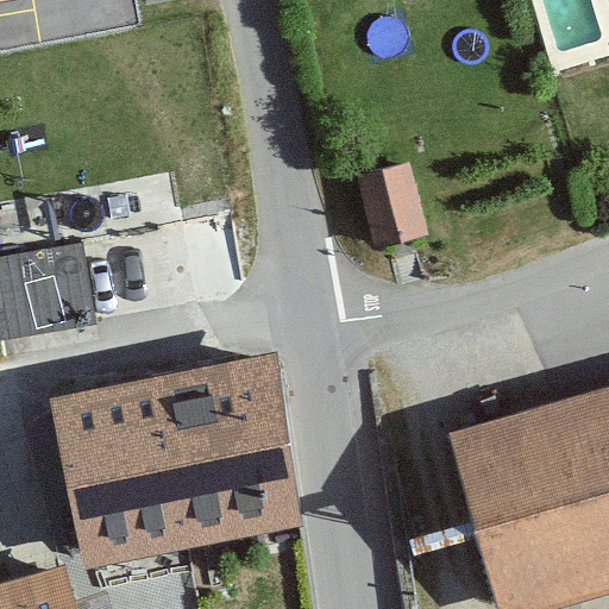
[(409,164),(356,176),(374,248),(427,234),(409,164)]
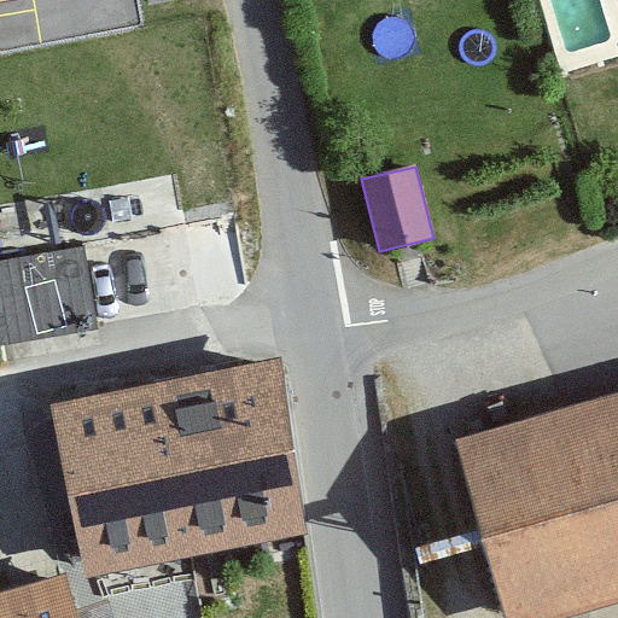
[(202,293),(199,231),(130,233),(133,296),(202,293)]
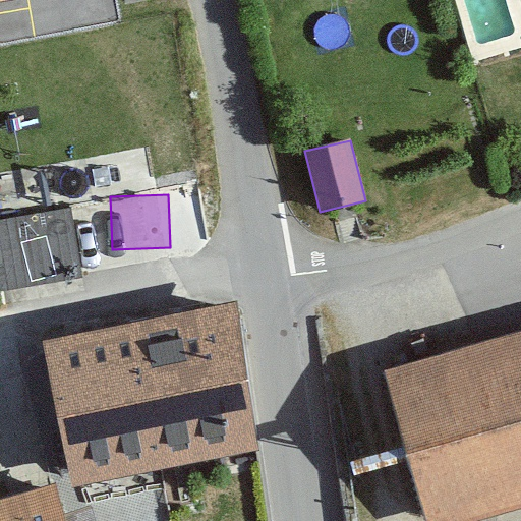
[(71,211),(0,221),(0,289),(81,277),(71,211)]
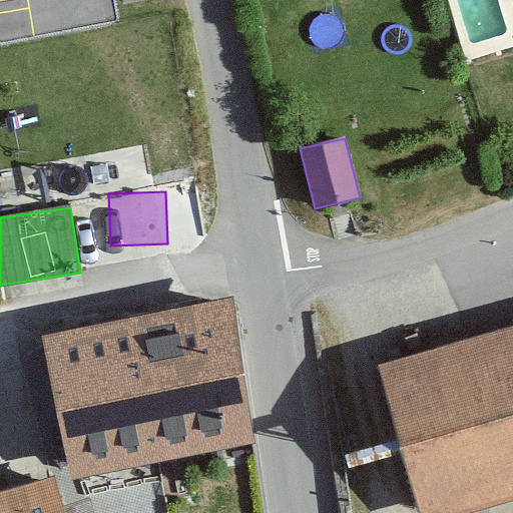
[(231,302),(45,337),(71,479),(258,444),(231,302)]
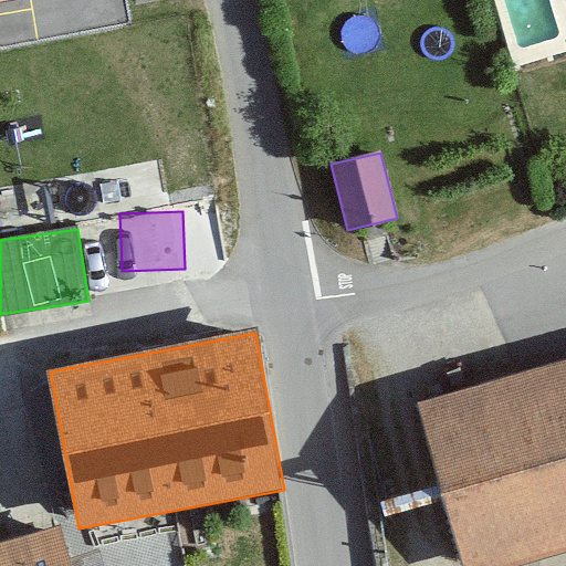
[(565,360),(418,404),(464,565),(493,565),(565,545),(565,360)]
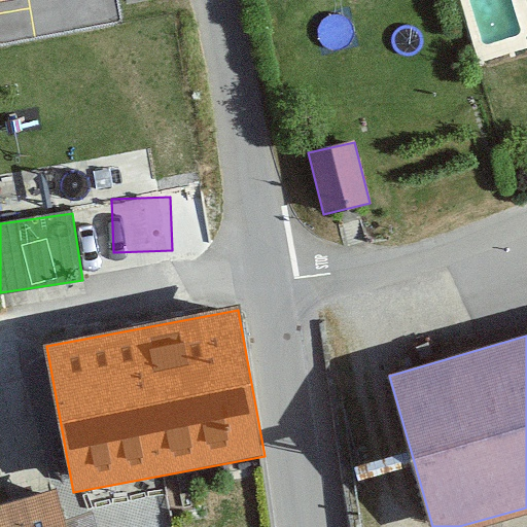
[(0,526),(64,526),(54,491),(0,506),(0,526)]
